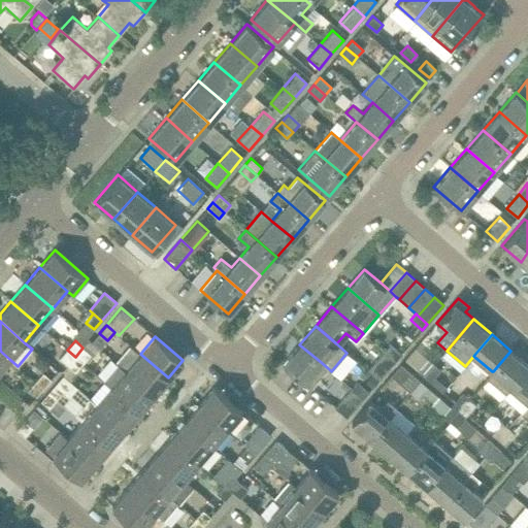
[(328,368),(321,362),(299,344),(283,363),(311,388),(328,368)]
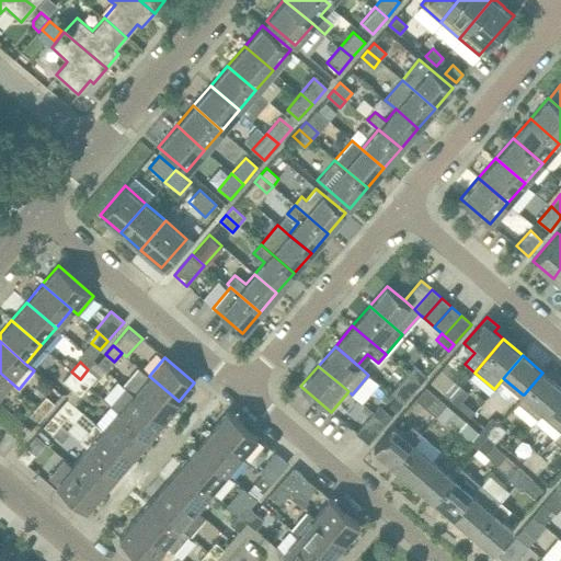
[(413,366),(408,374),(420,384),(426,377),(413,366)]
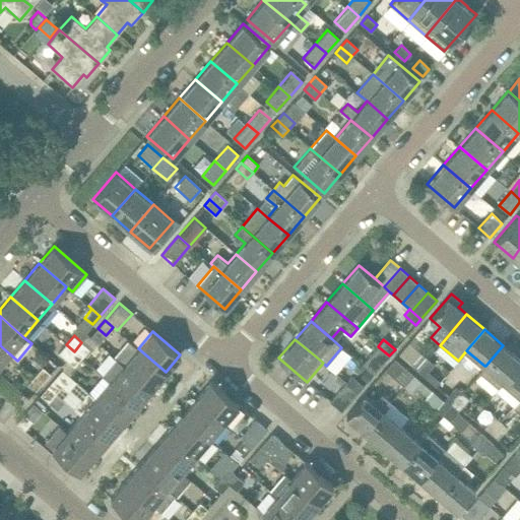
[(114,356),(117,360),(151,389),(166,372),(138,348),(129,340),(114,356)]
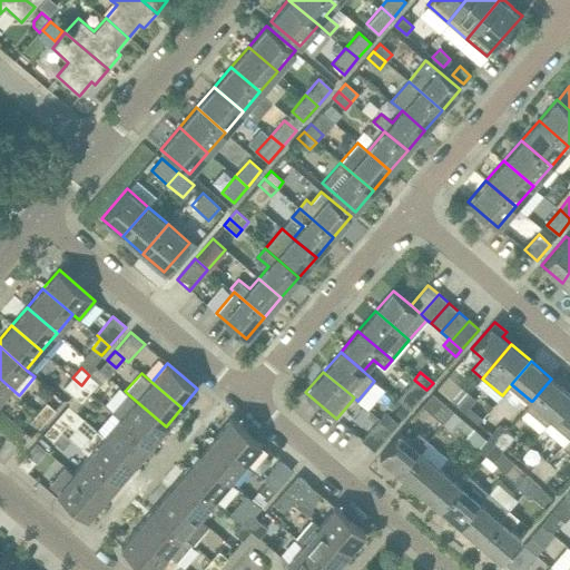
[(89,375),(81,385),(89,392),(98,382),(89,375)]
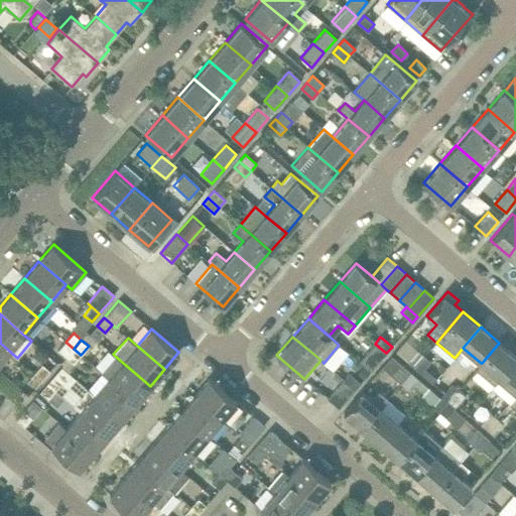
[(57,350),(66,357),(74,349),(66,342),(57,350)]
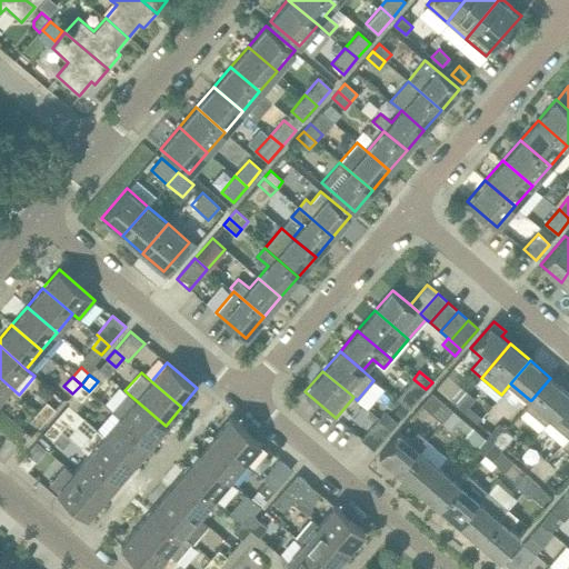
[(0,398),(10,387),(0,378),(0,398)]
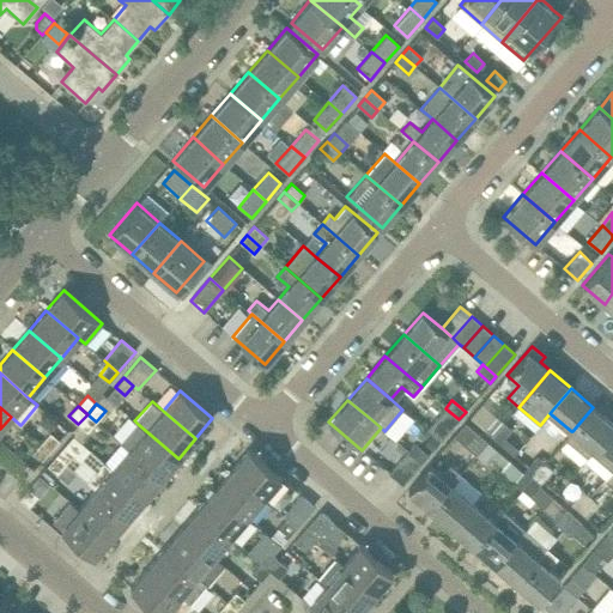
[(565,438),(587,457),(612,426),(612,424),(593,407),(572,431),(571,431),(565,438)]
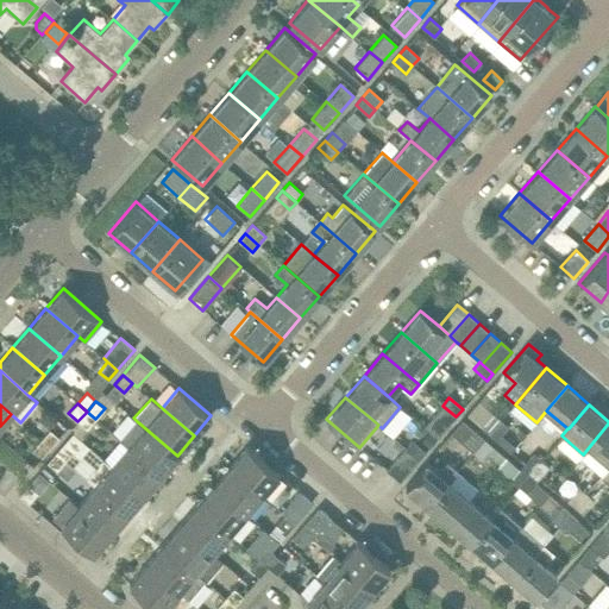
[(456,416),(443,406),(424,427),(438,439),(456,416)]
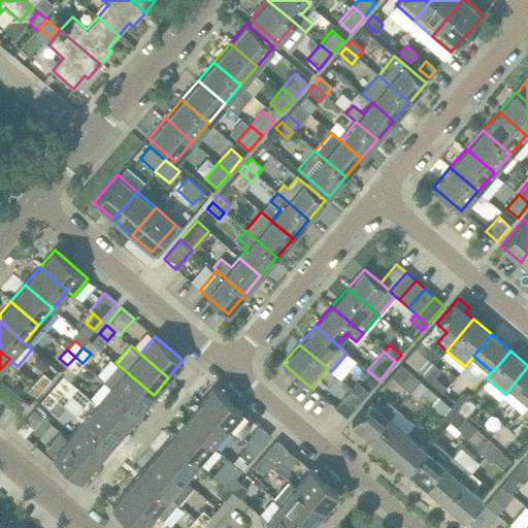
[(67,365),(69,367),(75,372),(83,363),(75,357),(67,365)]
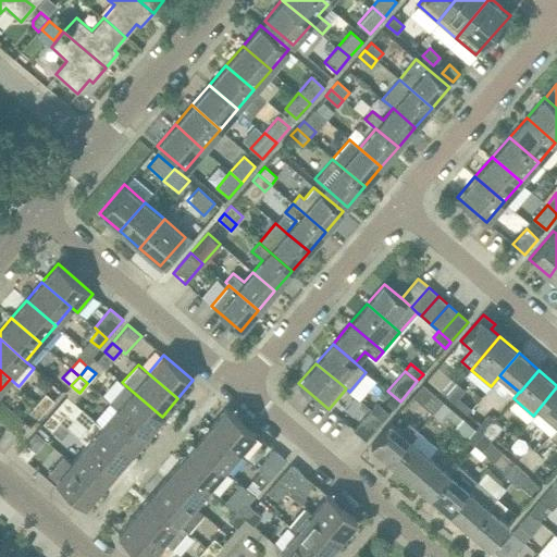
[(450,379),(440,391),(447,397),(458,384),(450,379)]
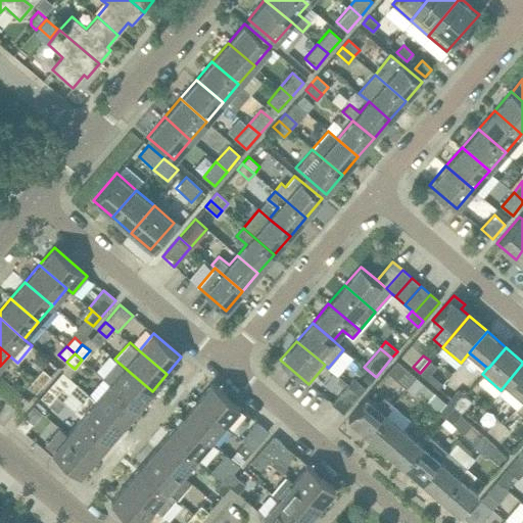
[(397,361),(387,372),(407,389),(416,377),(397,361)]
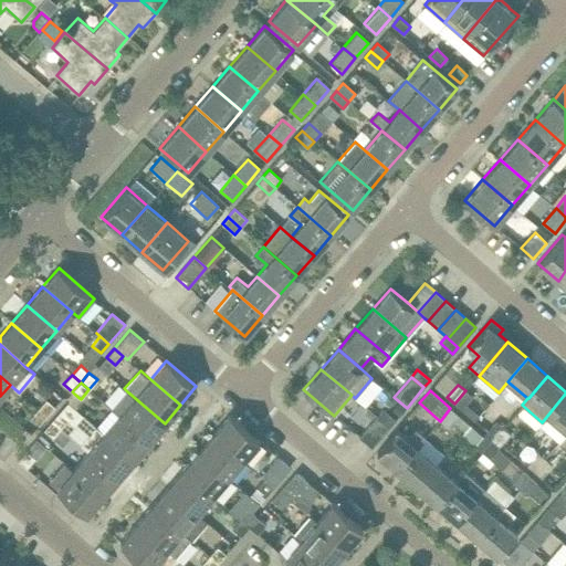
[(465,390),(454,404),(474,420),(479,415),(467,405),(473,398),(465,390)]
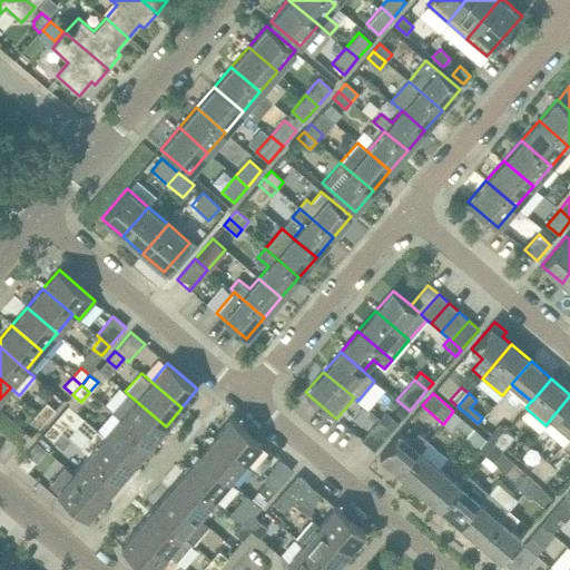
[(128,394),(112,412),(120,419),(150,444),(166,426),(128,394)]
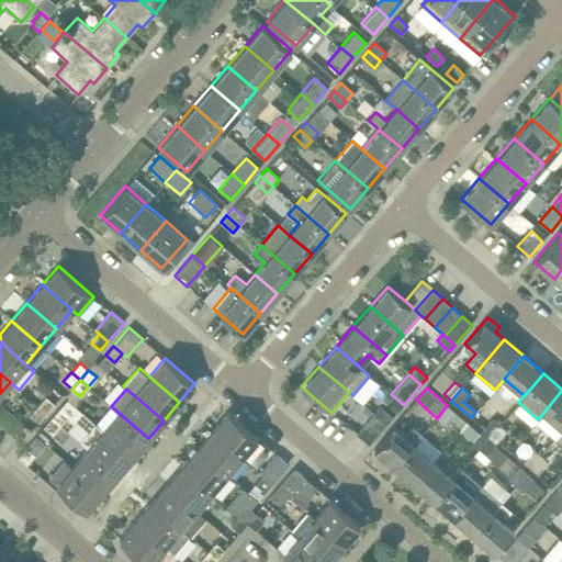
[(561,391),(538,419),(536,423),(555,439),(561,431),(561,391)]
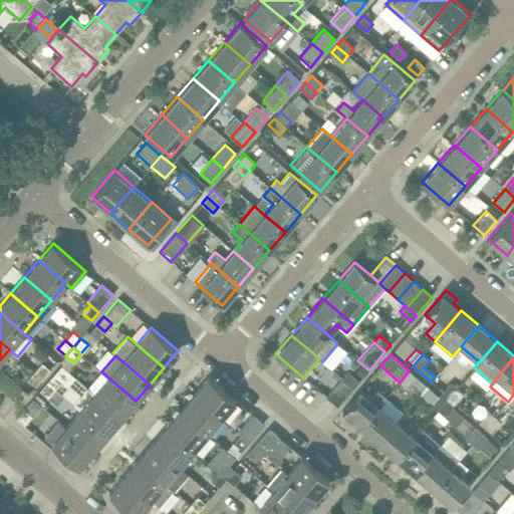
[(42,362),(34,371),(42,377),(50,369),(42,362)]
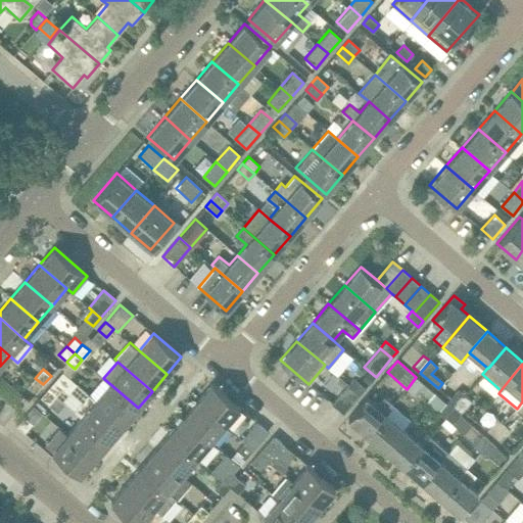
[(62,372),(48,388),(56,395),(70,379),(62,372)]
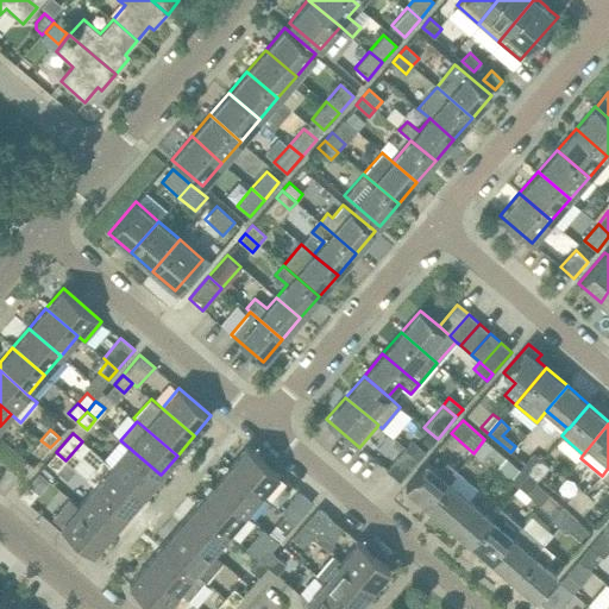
[(481,459),(493,446),(484,439),(473,453),(481,459)]
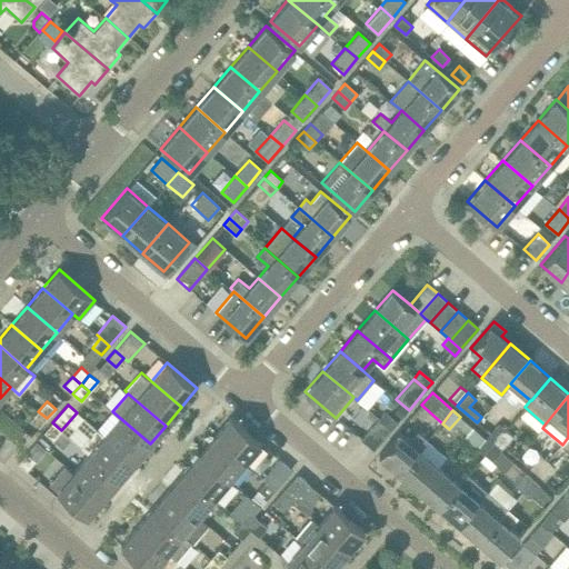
[(30,420),(38,428),(39,428),(47,418),(38,411),(30,420)]
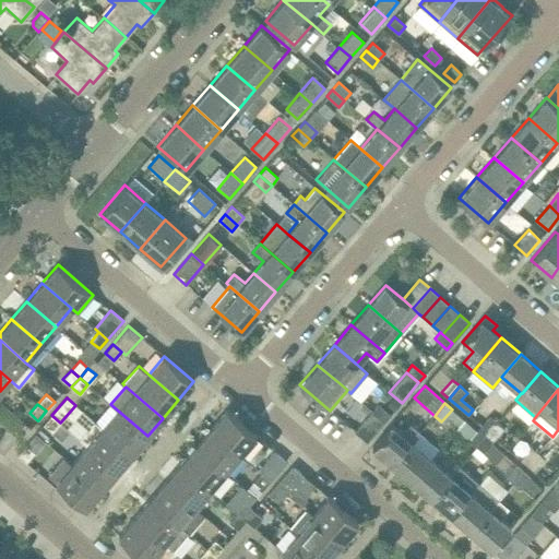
[(379,404),(372,412),(384,423),(391,415),(379,404)]
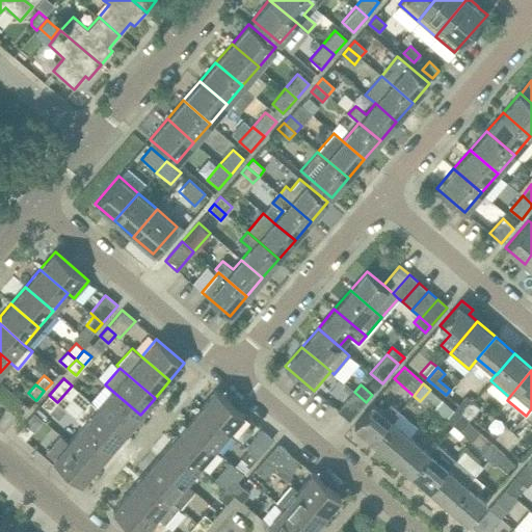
[(216,390),(201,407),(229,431),(244,414),(216,390)]
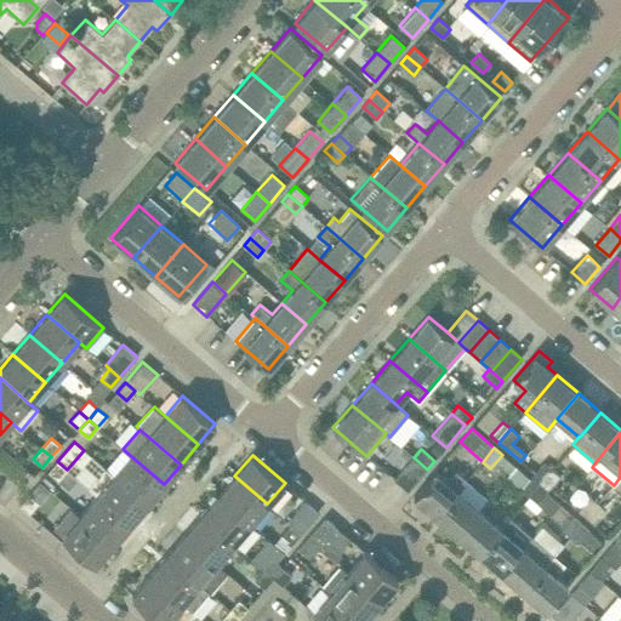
[(131,456),(114,476),(147,503),(164,484),(131,456)]
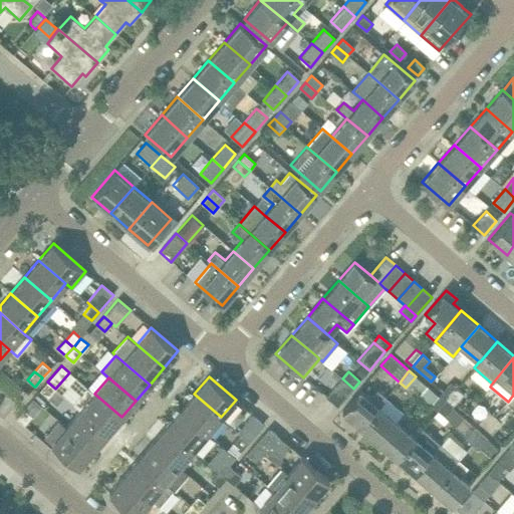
[(342,378),(326,397),(337,407),(353,389),(342,378)]
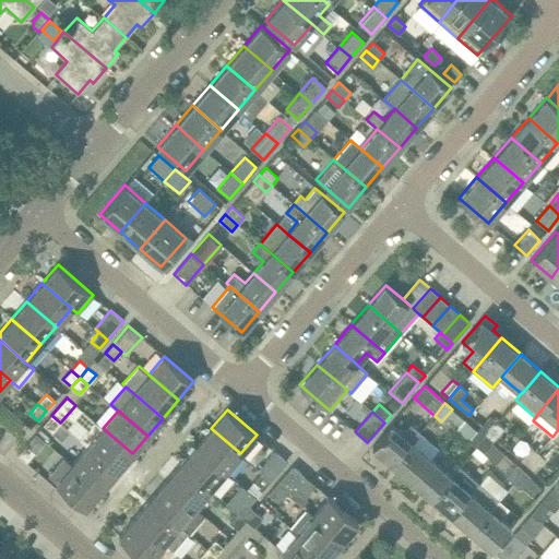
[(60,423),(51,415),(43,425),(51,432),(60,423)]
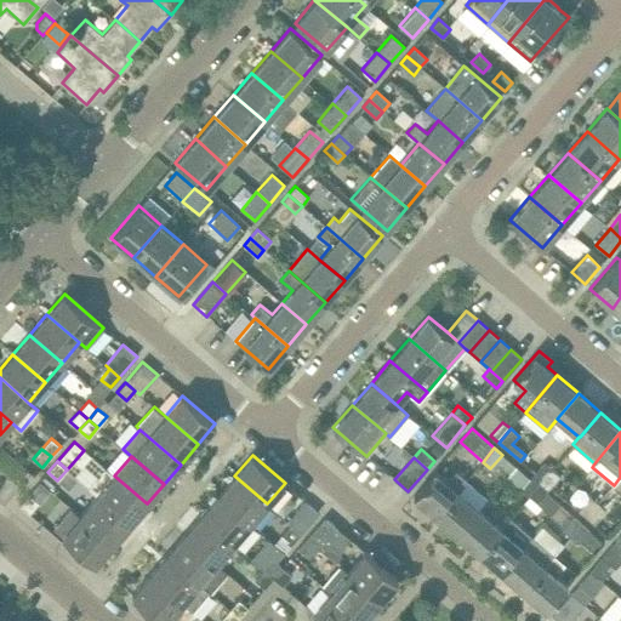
[(545,462),(533,476),(540,483),(552,469),(545,462)]
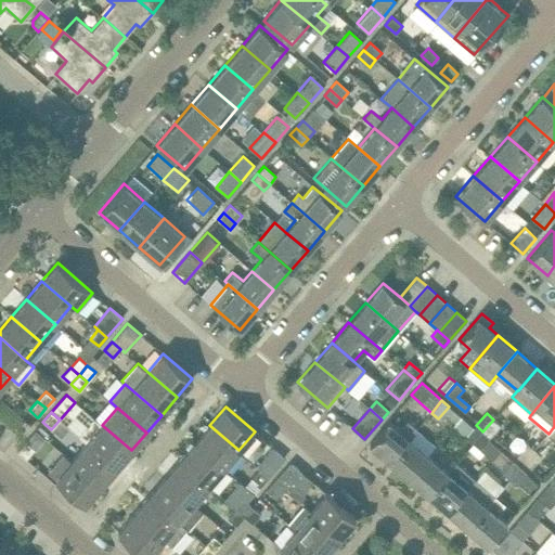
[(102,425),(94,418),(79,437),(87,443),(116,468),(131,450),(102,425)]
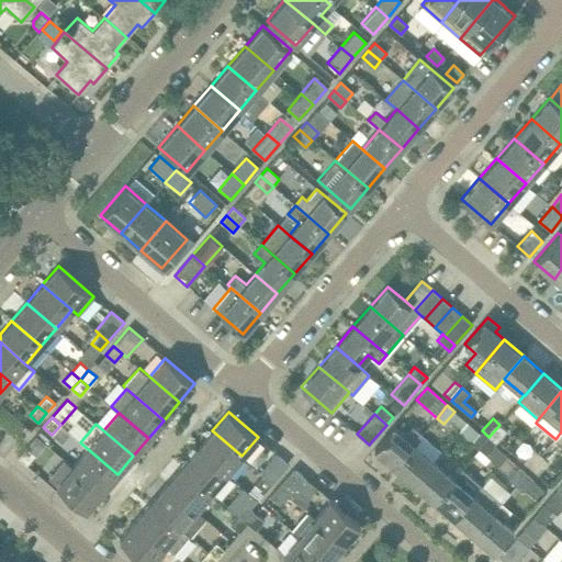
[(374,449),(394,467),(414,445),(422,435),(411,424),(402,434),(393,427),(374,449)]
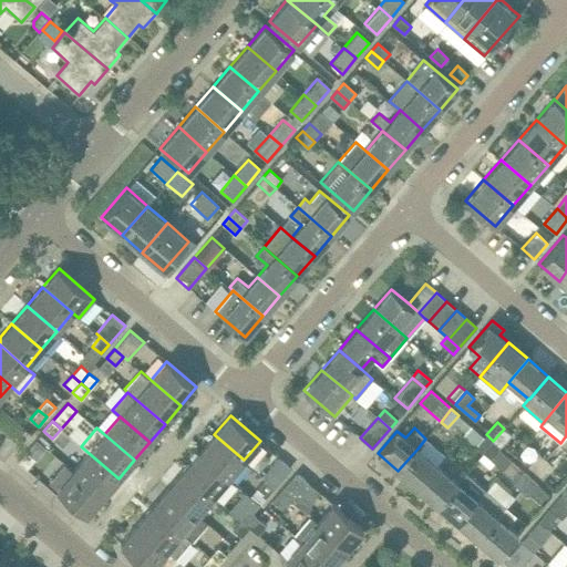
[(504,429),(493,441),(501,447),(512,434),(504,429)]
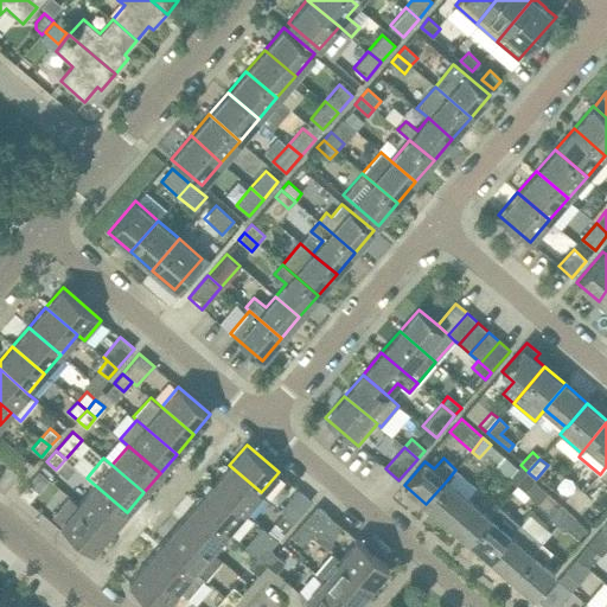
[(229,465),(212,485),(244,512),(261,492),(229,465)]
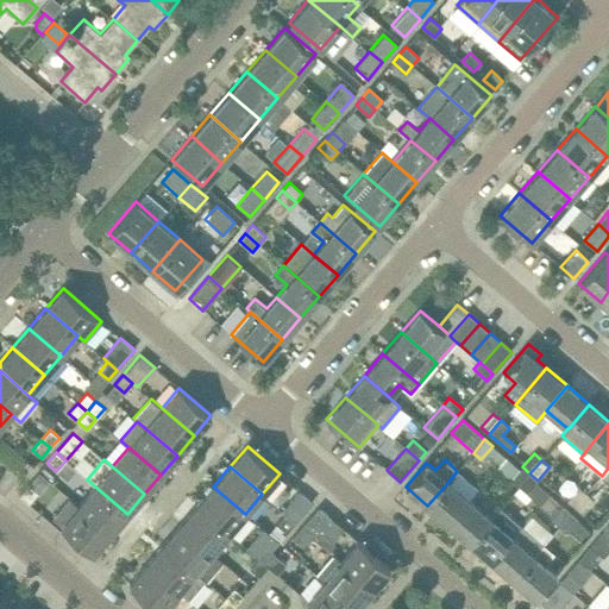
[(522,466),(510,481),(519,487),(529,473),(522,466)]
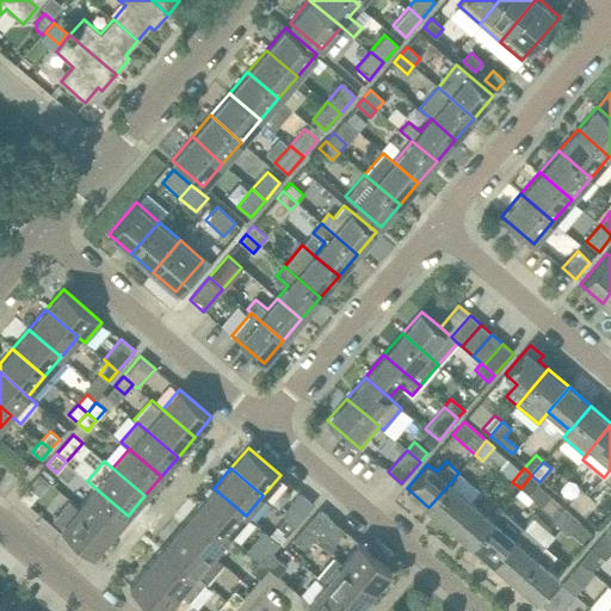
[(528,495),(539,482),(531,475),(520,488),(528,495)]
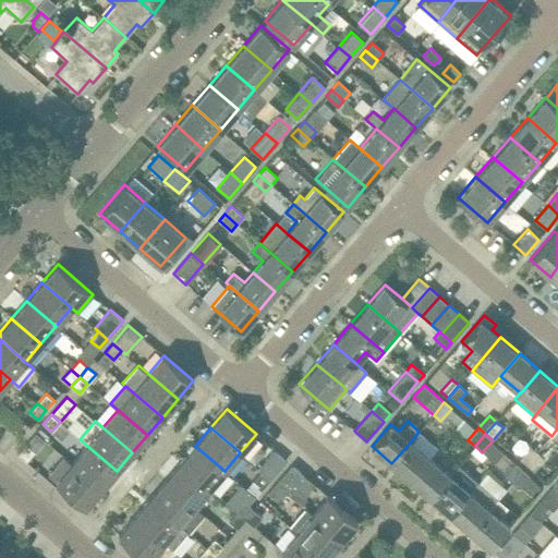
[(431,458),(411,441),(391,463),(411,481),(431,458)]
